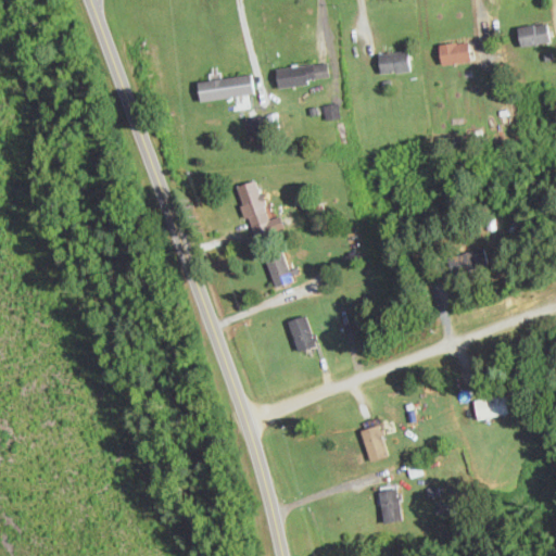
[(517,29),(521,48),(552,41),(547,23),(517,29)]
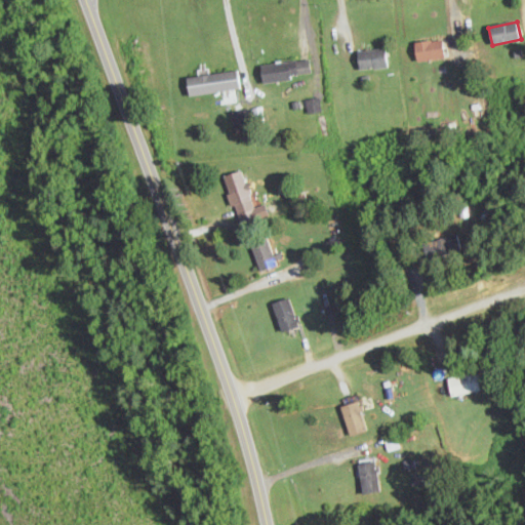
[(445,58),(443,39),(414,43),(417,63),(445,58)]
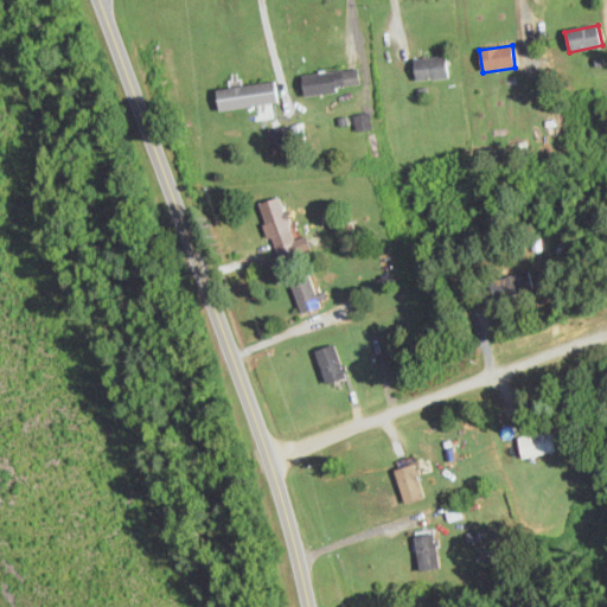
[(449,78),(446,56),(413,59),(416,82),(449,78)]
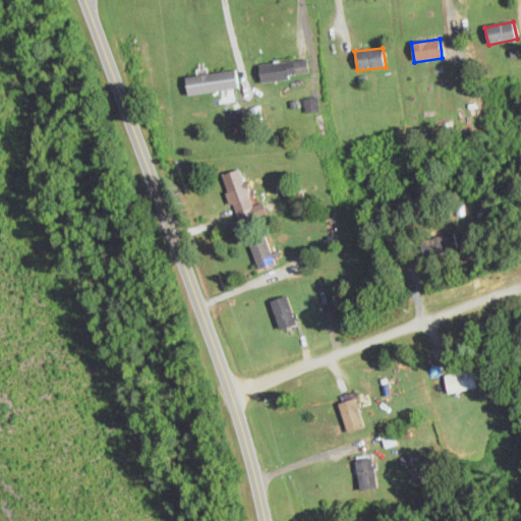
[(258,64),(261,80),(309,76),(307,60),(258,64)]
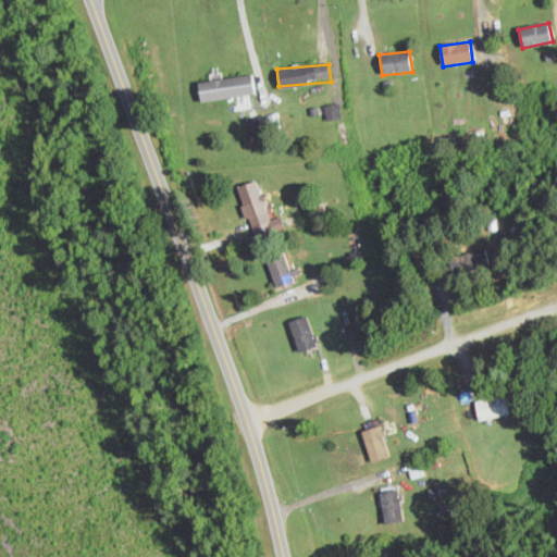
[(200,102),(256,95),(252,75),(198,83),(200,102)]
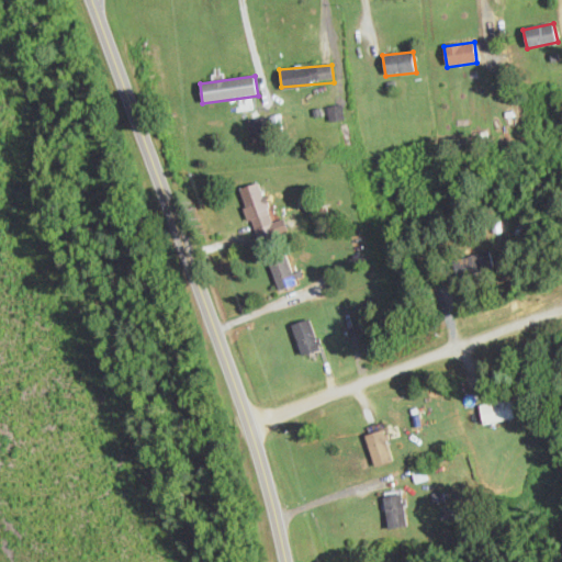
[(326,109),(330,122),(345,117),(340,104),(326,109)]
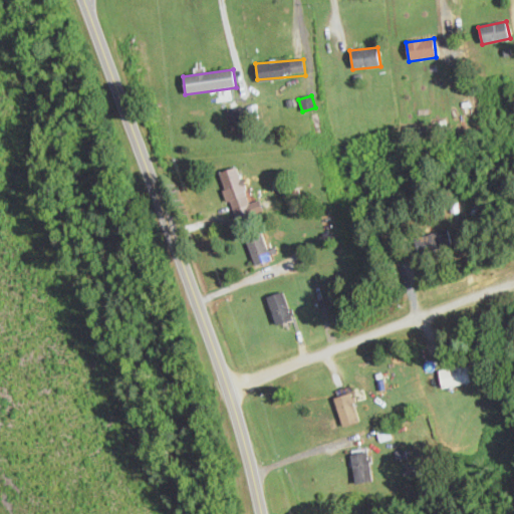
[(249,204),(237,167),(219,173),(235,222),(264,212),(260,201),(249,204)]
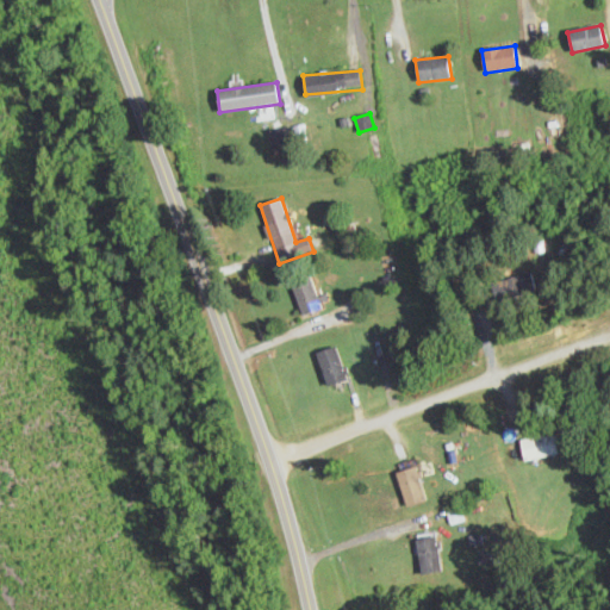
[(496,300),(536,292),(533,273),(491,282),(496,300)]
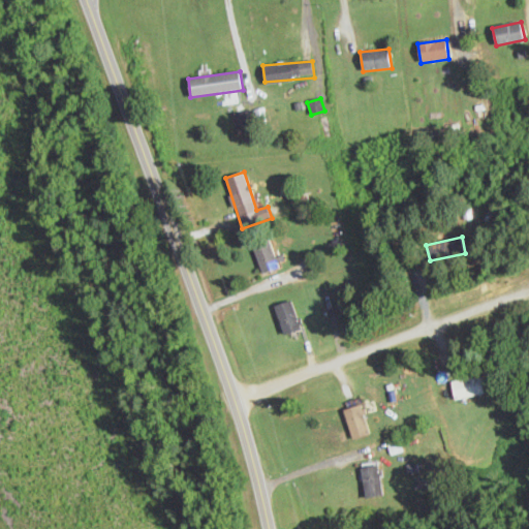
[(252,243),(261,274),(280,268),(270,238),(252,243)]
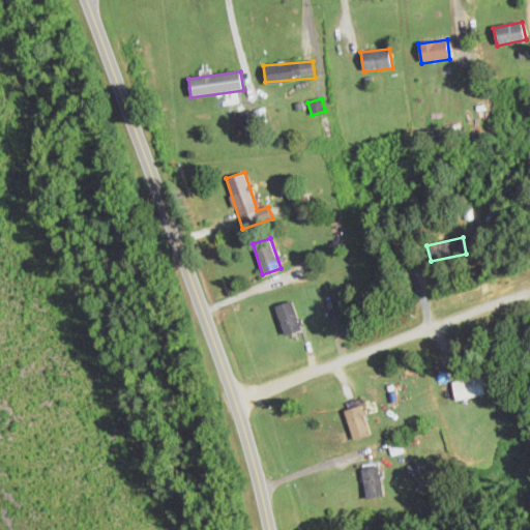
[(275,306),(285,335),(302,329),(294,300),(275,306)]
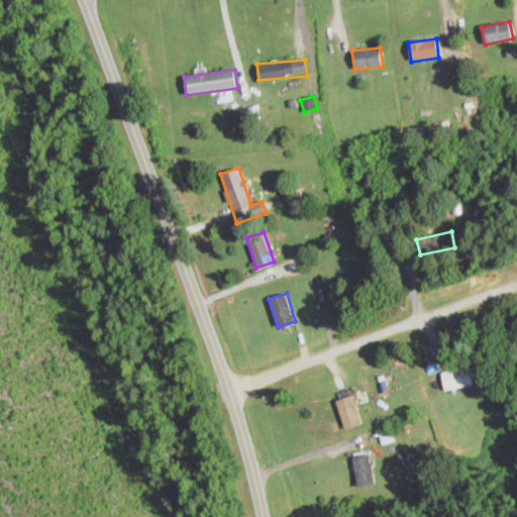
[(479,384),(475,366),(440,373),(443,390),(479,384)]
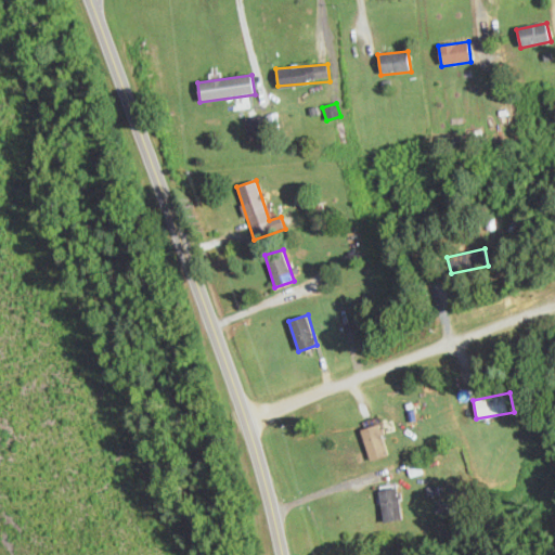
[(390,453),(379,418),(364,423),(376,459),(390,453)]
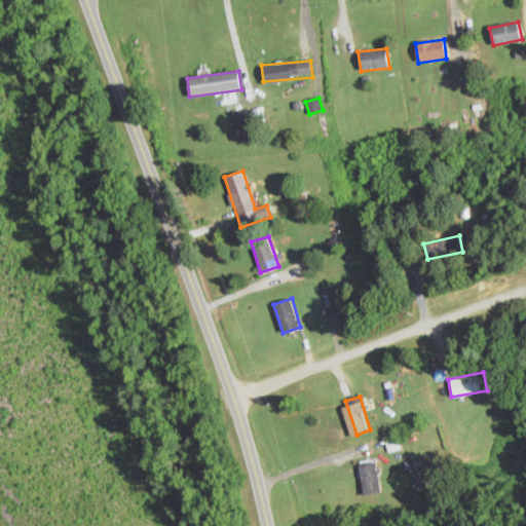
[(381,492),(375,460),(358,463),(364,495),(381,492)]
